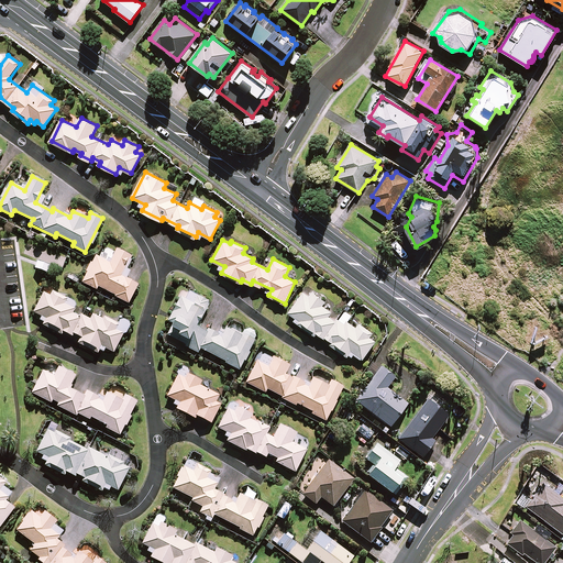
[(97,255),(84,282),(97,288),(99,285),(117,295),(116,297),(128,302),(138,285),(121,276),(131,256),(117,249),(110,262),(97,255)]
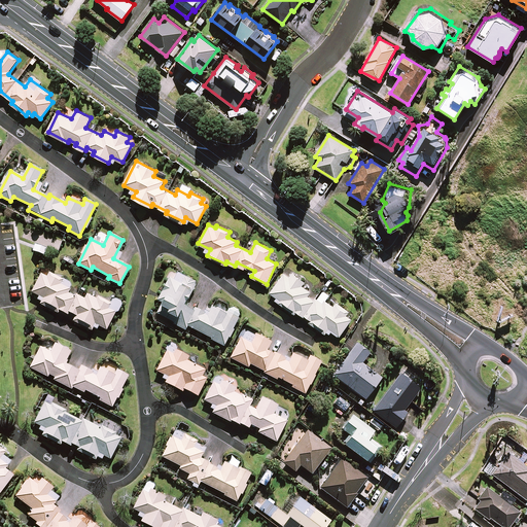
[(47,277),(41,274),(32,292),(43,297),(40,304),(58,313),(61,308),(75,316),(73,320),(92,329),(95,323),(107,328),(114,313),(107,309),(111,303),(98,296),(97,299),(86,294),(83,300),(68,292),(70,288),(60,283),(62,279),(49,273),(47,277)]
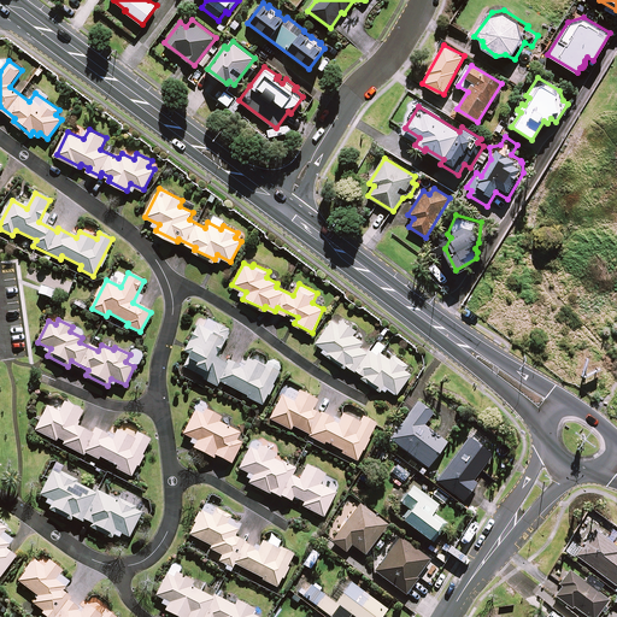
[(386,385),(398,392),(410,374),(405,370),(409,365),(394,354),(391,359),(380,352),(377,356),(363,346),(364,342),(353,334),(356,329),(342,321),(339,325),(333,321),(317,344),(324,348),(323,351),(346,366),(348,363),(365,374),(362,377),(381,391),(386,385)]
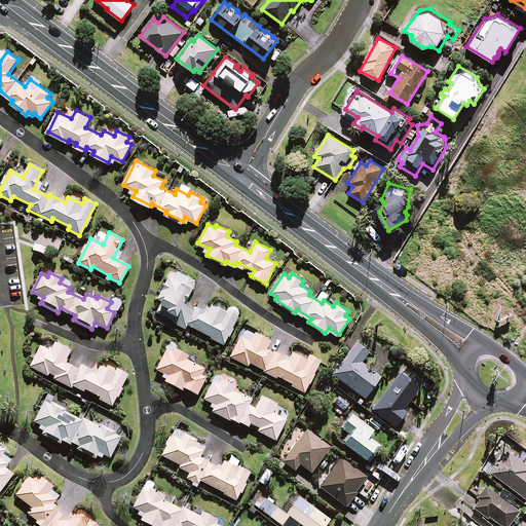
[(163,302),(158,311),(174,320),(173,322),(186,329),(187,326),(224,344),(237,316),(228,312),(227,313),(213,306),(209,314),(194,307),(194,309),(184,304),(195,282),(184,276),(180,284),(170,278),(158,299),(163,302)]
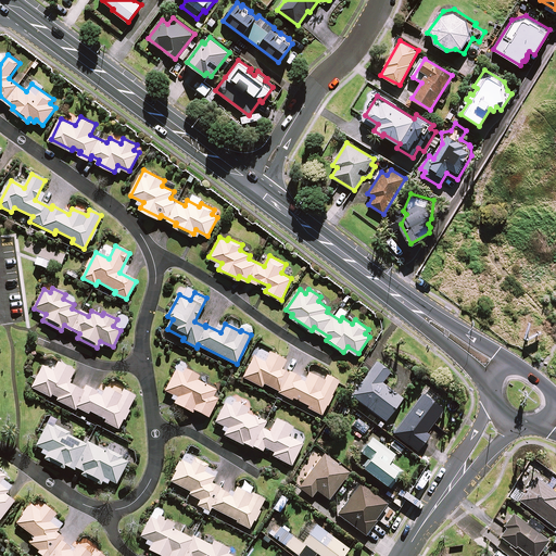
[(253,358),(243,377),(264,387),(265,383),(281,392),(279,394),(292,401),(293,399),(310,406),(308,409),(321,416),(339,381),(327,376),(324,381),(308,374),(305,381),(282,369),(286,361),(270,353),(265,364),(253,358)]
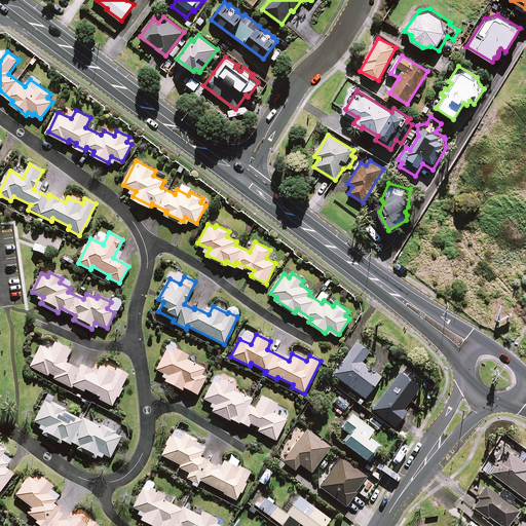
[(52,351),(41,346),(31,367),(72,387),(73,385),(85,390),(86,389),(101,397),(100,399),(112,405),(127,375),(116,369),(114,373),(102,366),(96,378),(90,376),(92,372),(80,365),(78,369),(64,363),(70,350),(55,343),(52,351)]
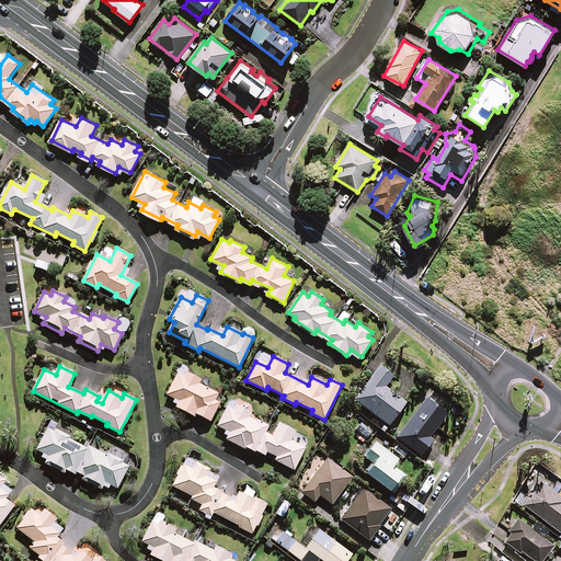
[(393,376),(379,366),(354,399),(389,425),(405,403),(386,388),(393,376)]
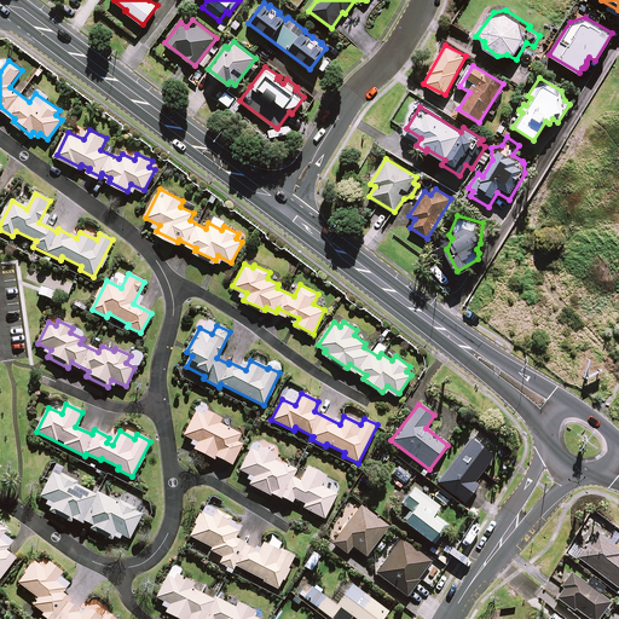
[(204,416),(196,411),(184,435),(197,443),(195,447),(215,458),(217,456),(232,464),(242,444),(237,441),(239,434),(218,423),(220,418),(207,411),(204,416)]
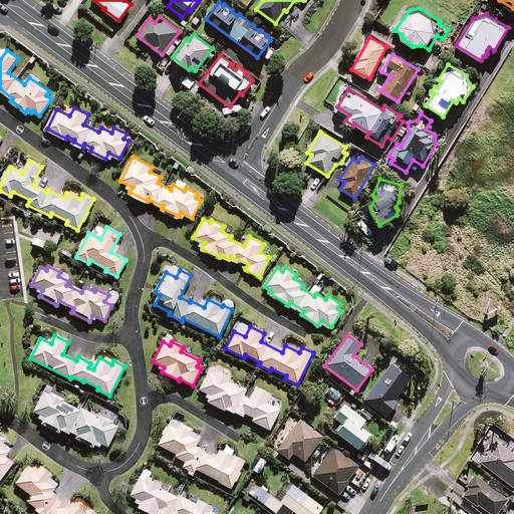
[(410,378),(392,365),(387,372),(377,366),(369,378),(376,384),(364,402),(387,418),(398,402),(395,400),(410,378)]
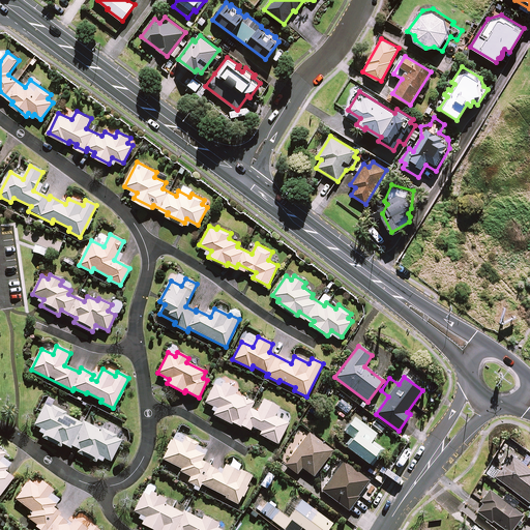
[(222,389),(215,386),(206,403),(217,409),(214,415),(241,429),(242,425),(251,430),(253,427),(262,431),(260,434),(278,443),(288,424),(274,417),(280,407),(264,400),(257,413),(249,409),(254,403),(236,393),(238,388),(225,382),(222,389)]
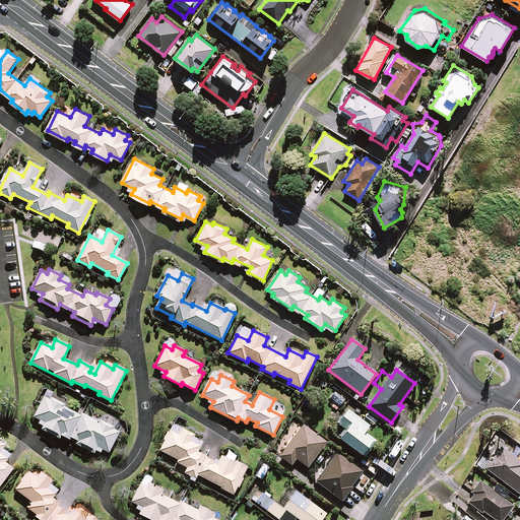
[(52,399),(45,396),(34,417),(45,424),(43,429),(59,437),(60,434),(77,443),(76,444),(94,452),(98,446),(110,452),(120,432),(114,429),(115,428),(100,419),(100,421),(82,413),(82,414),(64,406),(65,404),(52,397),(52,399)]
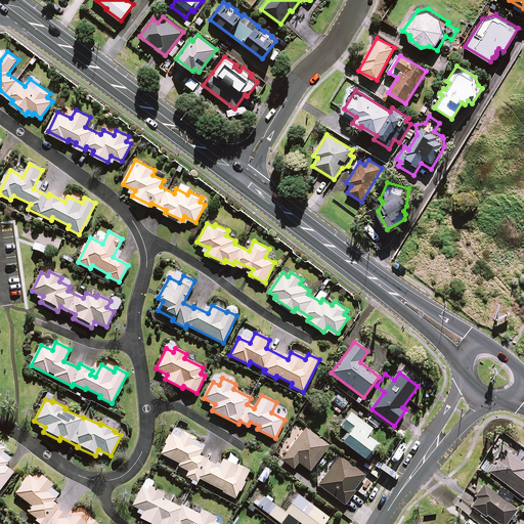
[(368,419),(354,408),(341,427),(349,433),(343,441),(367,461),(380,444),(367,436),(373,429),(364,424),(368,419)]
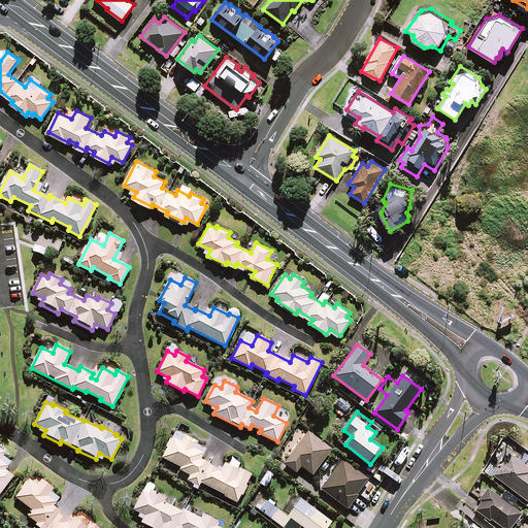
[(331,449),(307,431),(285,463),(296,472),(301,466),(314,474),(331,449)]
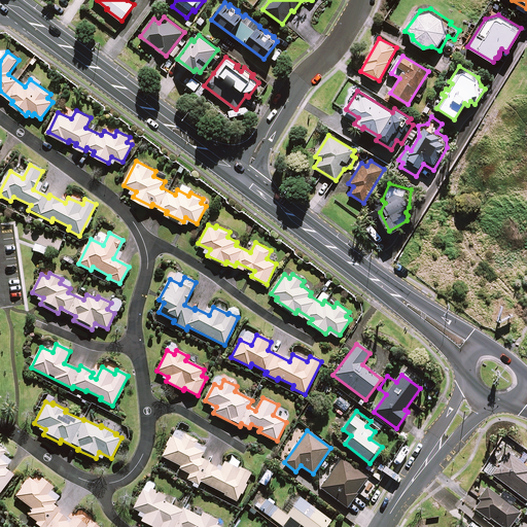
[(181,442),(172,436),(163,456),(181,465),(179,468),(189,473),(187,478),(199,484),(199,483),(237,501),(250,475),(225,463),(221,470),(201,459),(204,453),(192,448),(197,441),(184,435),(181,442)]
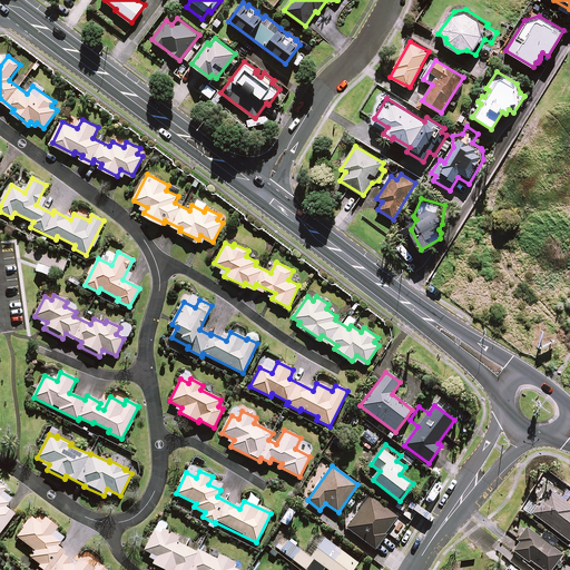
[(0,531),(13,514),(6,508),(9,503),(0,497),(0,494),(6,488),(0,483),(0,531)]
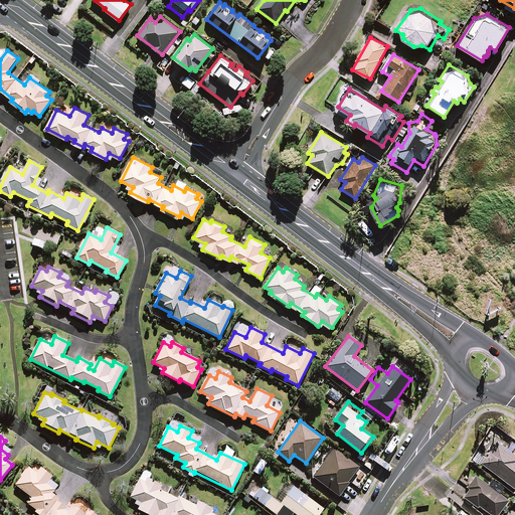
[(479,466),(480,464),(514,489),(514,488),(514,456),(496,443),(485,458),(476,452),(471,459),(479,466)]
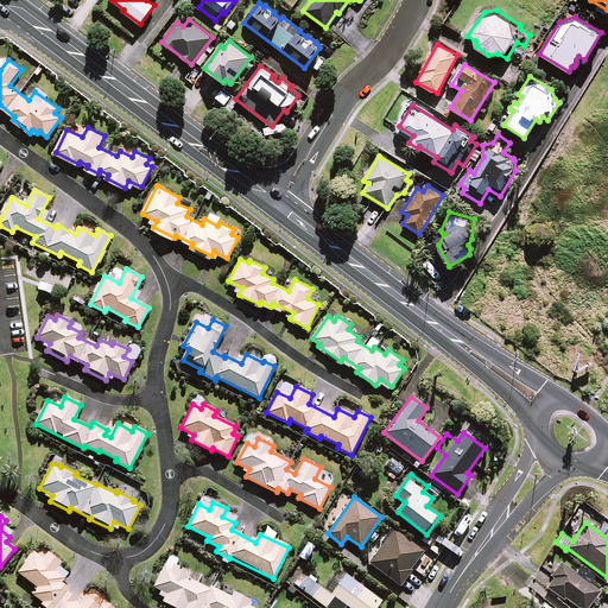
[(367,551),(369,563),(399,584),(411,568),(423,576),(435,558),(415,544),(398,532),(387,525),(380,534),(377,531),(371,538),(374,542),(367,551)]
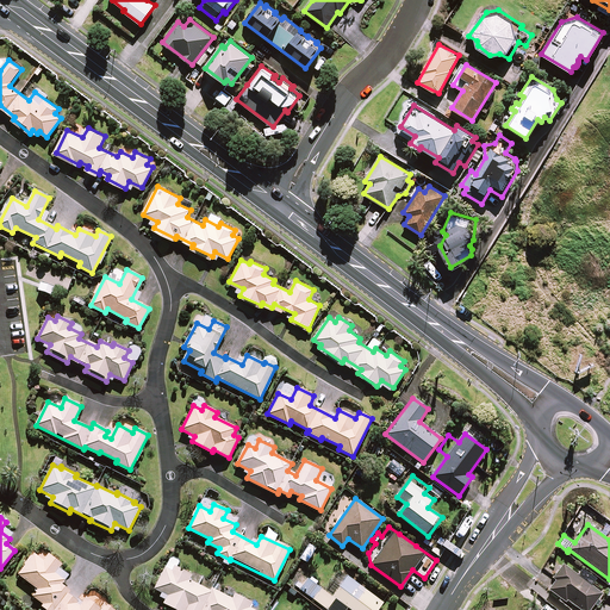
[(316,548),(309,543),(300,558),(307,562),(316,548)]
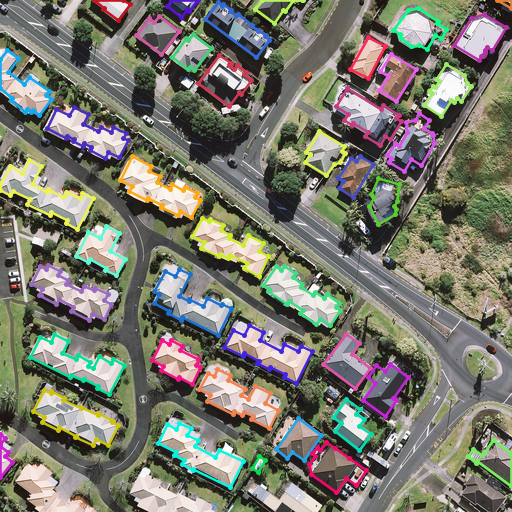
[(28,465),(16,481),(33,494),(28,500),(37,507),(36,508),(41,511),(95,511),(87,505),(84,510),(72,500),(67,506),(57,499),(59,496),(52,491),(54,487),(46,481),(53,473),(42,465),(36,471),(28,465)]
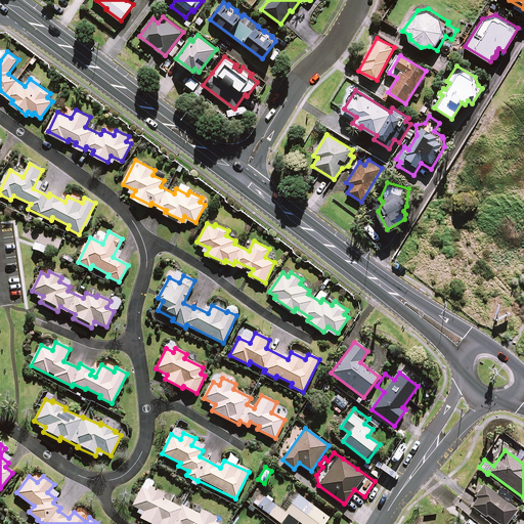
[(476,497),(470,506),(486,517),(487,516),(498,523),(505,523),(516,509),(483,484),(475,496),(476,497)]
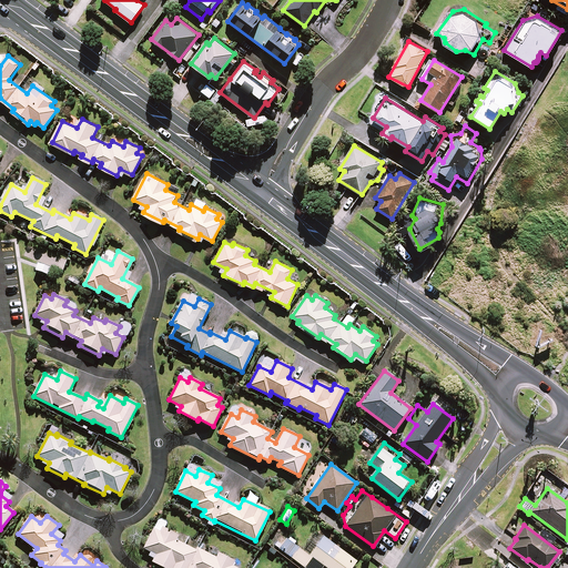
[(161,533),(154,529),(145,547),(158,554),(154,560),(169,567),(236,567),(232,566),(234,560),(219,553),(216,557),(199,548),(196,550),(176,540),(179,535),(163,527),(161,533)]
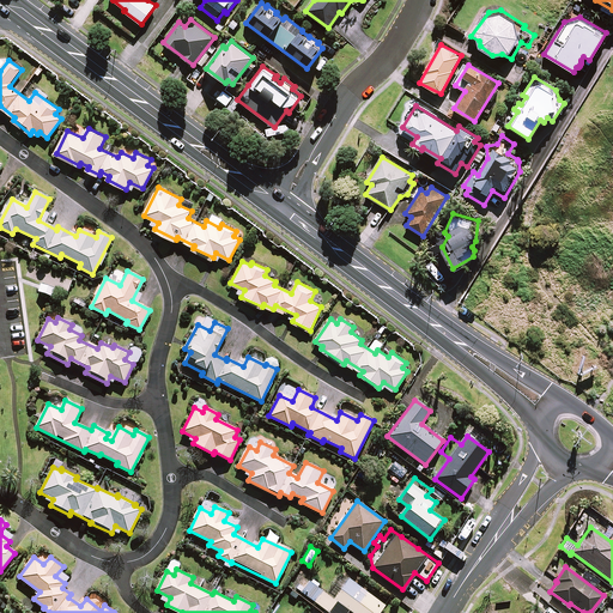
[(378,612),(386,605),(350,578),(335,598),(311,580),(302,593),(329,612),(346,612),(350,610),(353,612),(378,612)]
